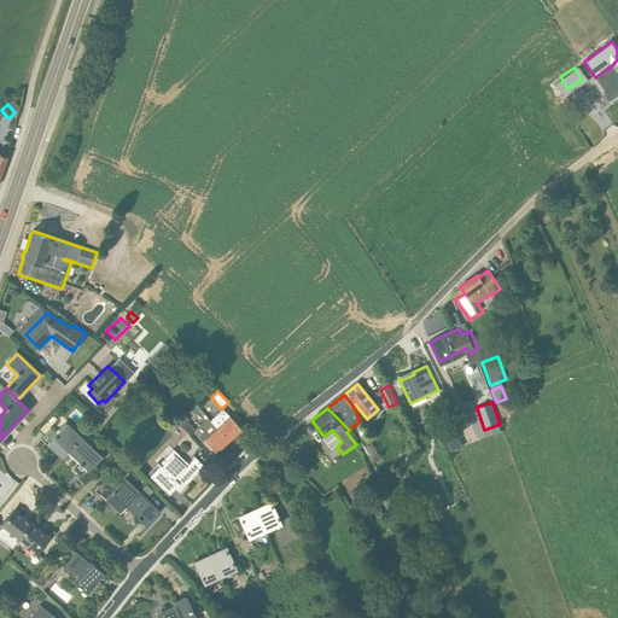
[(208,419),(228,442),(242,430),(223,410),(211,421),(208,419)]
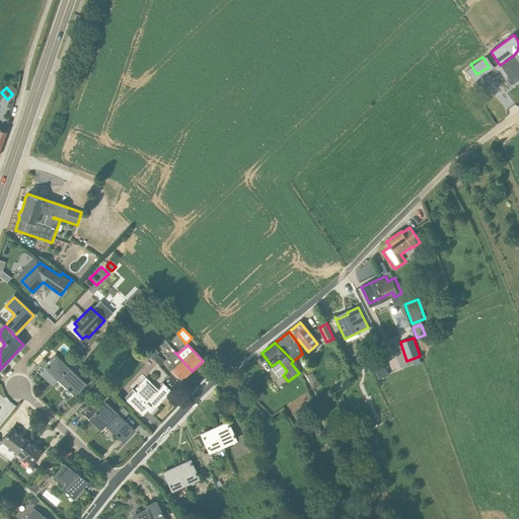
[(155,349),(149,355),(160,366),(164,362),(157,356),(159,354),(155,349)]
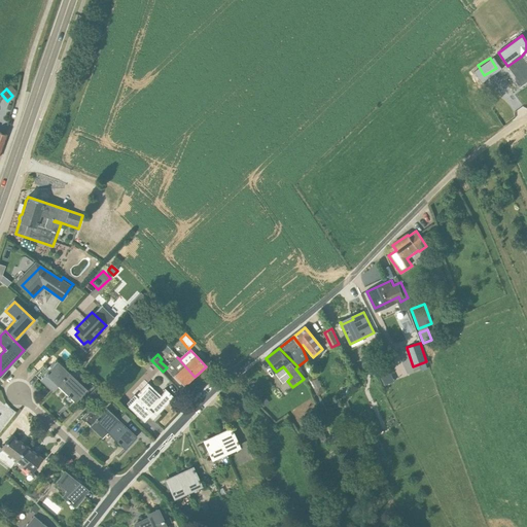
[(195,377),(177,357),(170,364),(174,370),(170,373),(174,378),(175,377),(184,386),(195,377)]
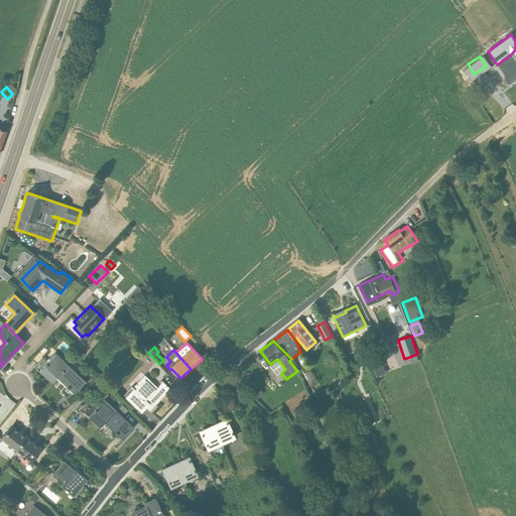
[(56,378),(55,377),(68,365),(56,354),(48,363),(43,358),(34,367),(51,383),(56,378)]
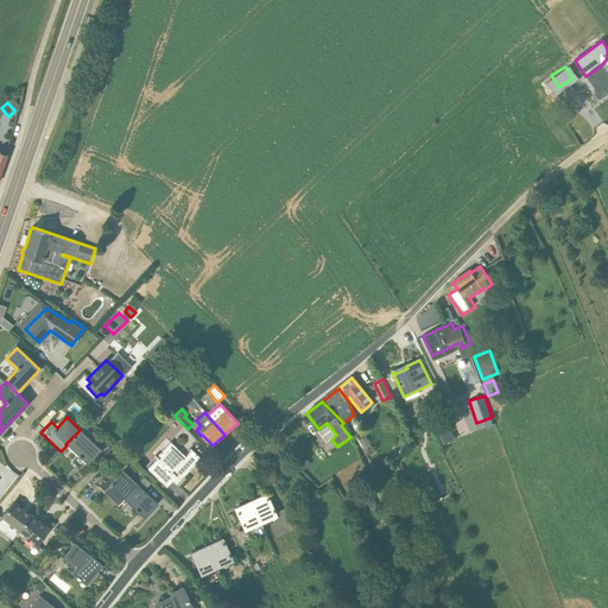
[(80,430),(65,444),(67,445),(78,456),(77,456),(81,458),(87,464),(101,450),(80,430)]
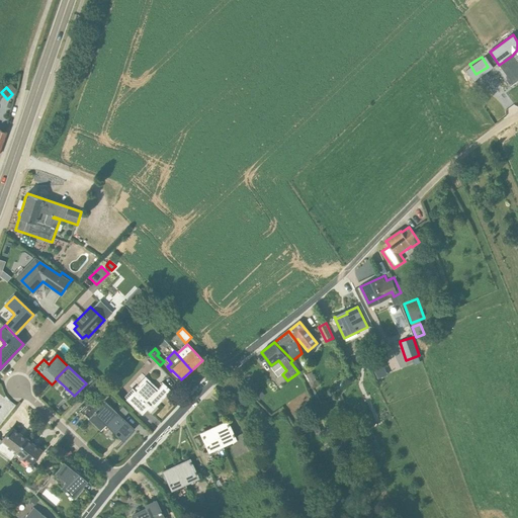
[(303,371),(312,390),(319,385),(310,367),(303,371)]
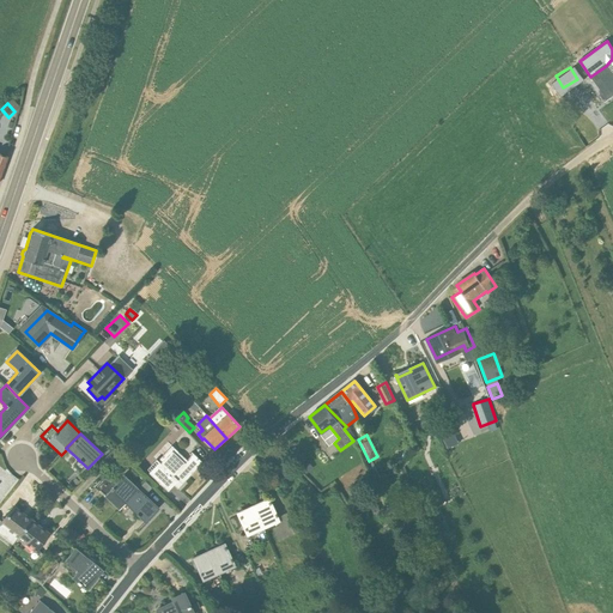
[(104,462),(110,468),(122,455),(116,449),(104,462)]
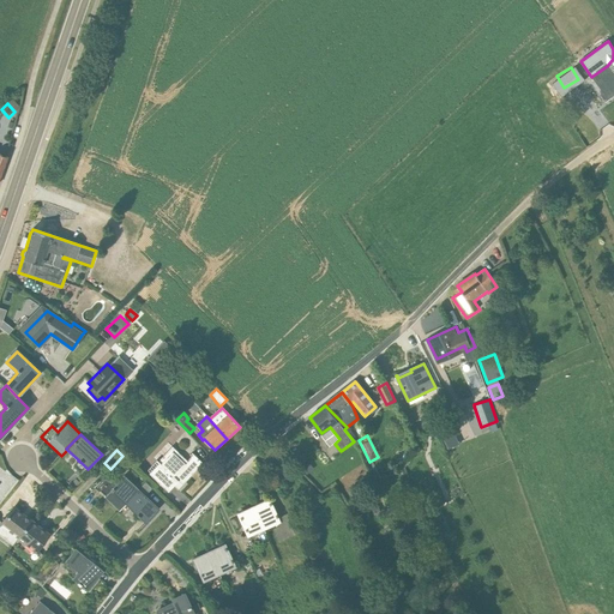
[(146,471),(168,492),(174,486),(178,489),(202,463),(192,453),(186,459),(175,451),(173,453),(169,450),(157,461),(156,461),(146,471)]
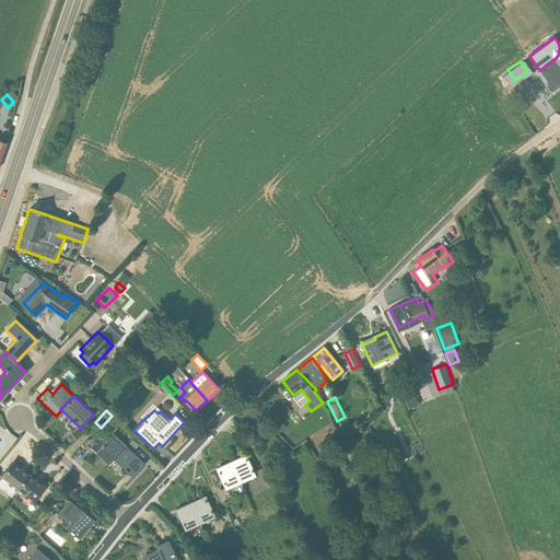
[(113,461),(127,446),(114,434),(106,442),(97,433),(86,444),(108,465),(113,461)]
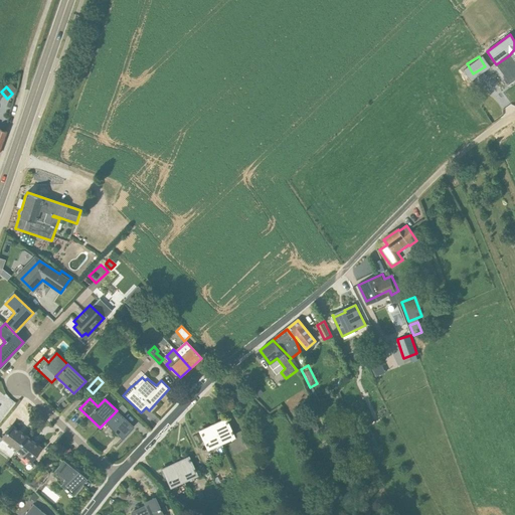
[(117,410),(104,423),(115,432),(122,439),(134,426),(117,410)]
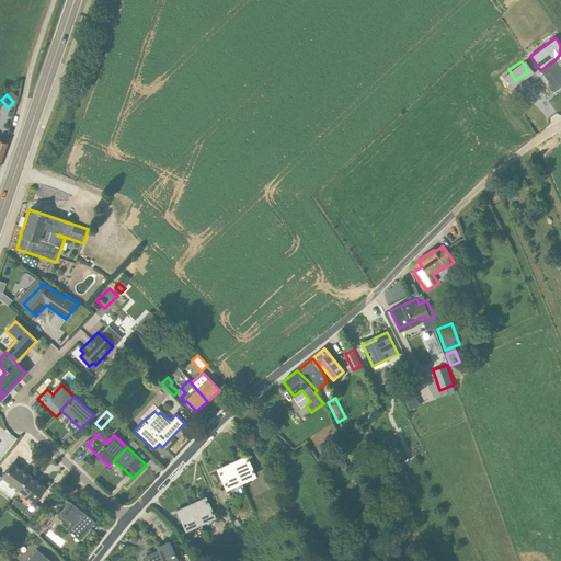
[(245,457),(231,464),(240,481),(253,474),(245,457)]
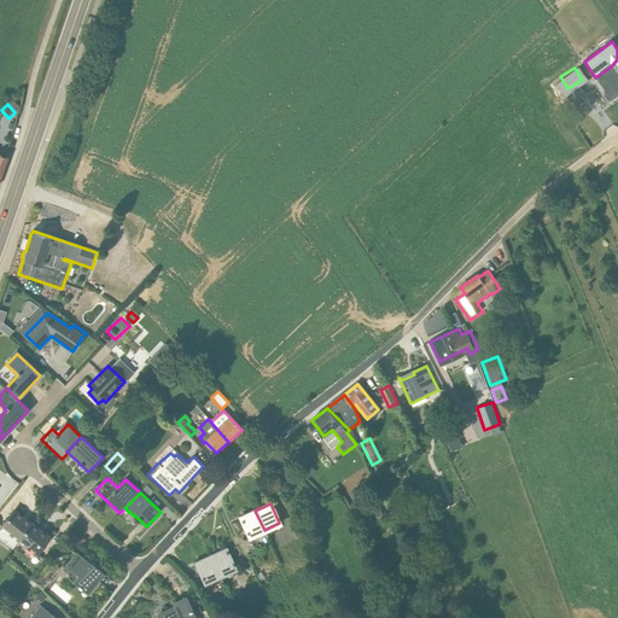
[(264,530),(255,511),(239,518),(249,537),(264,530)]
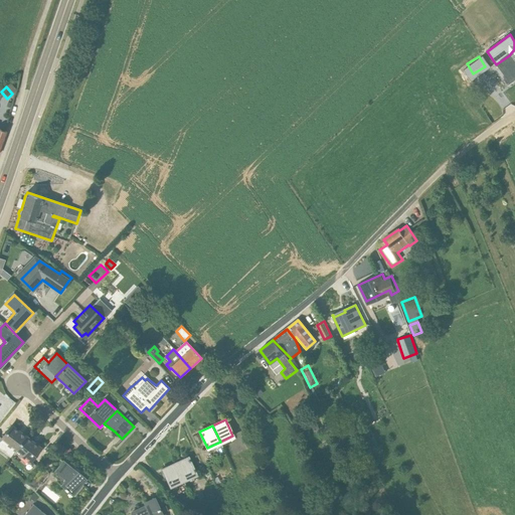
[(27,439),(11,426),(2,439),(16,451),(27,439)]
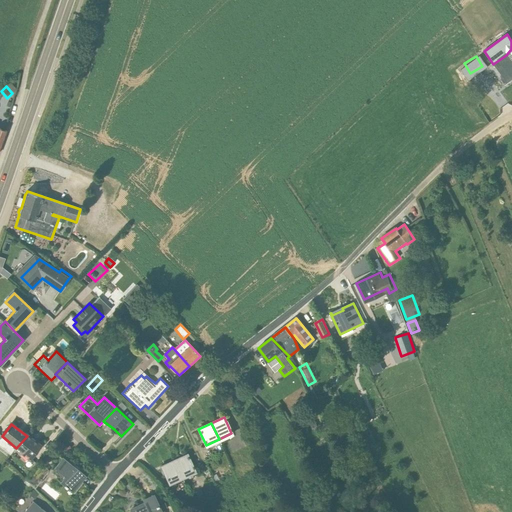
[(30,459),(40,446),(27,436),(16,448),(30,459)]
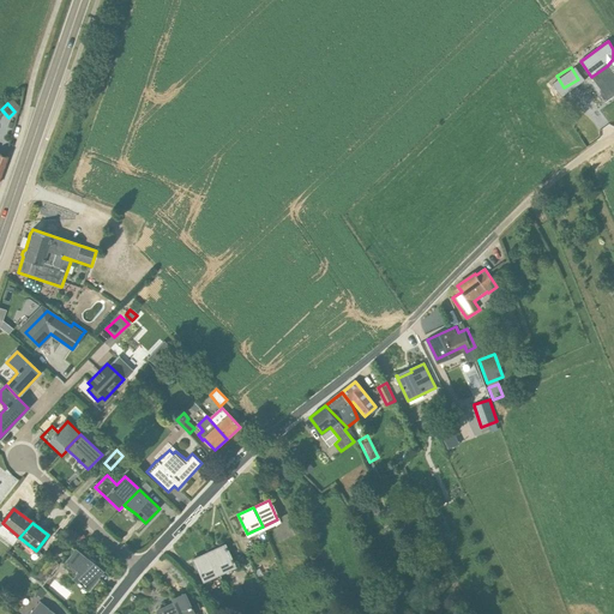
[(450,534),(444,523),(435,527),(441,537),(450,534)]
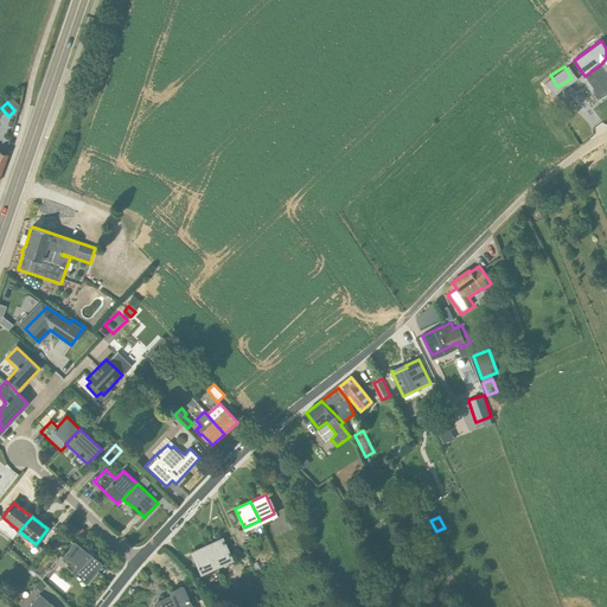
[(206,547),(216,564),(230,558),(222,540),(206,547)]
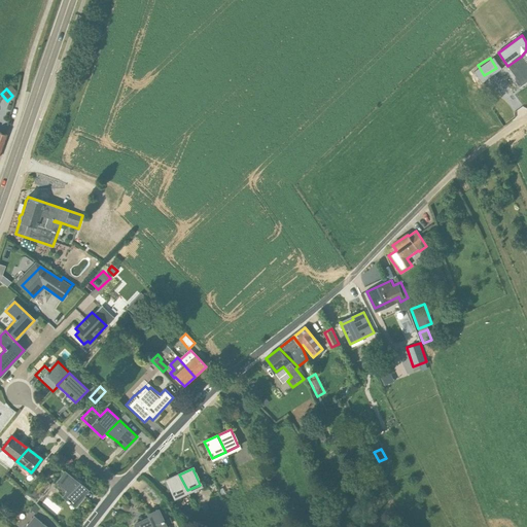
[(63,496),(73,504),(85,488),(89,490),(65,471),(59,479),(69,488),(63,496)]
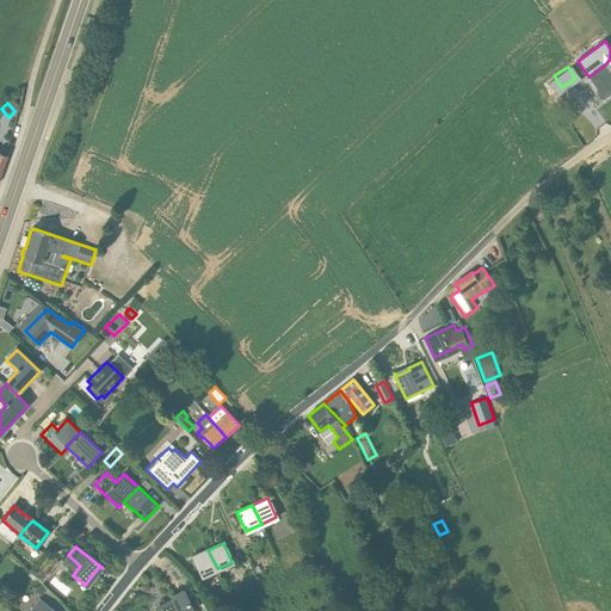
[(208,550),(192,556),(201,575),(217,568),(208,550)]
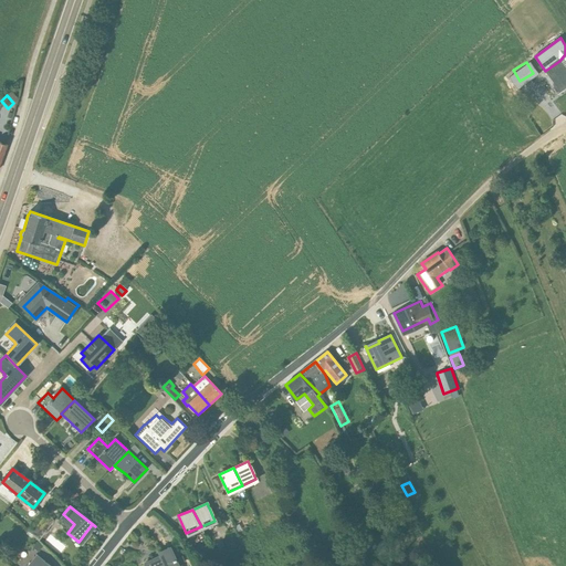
[(44,512),(31,528),(42,536),(54,520),(44,512)]
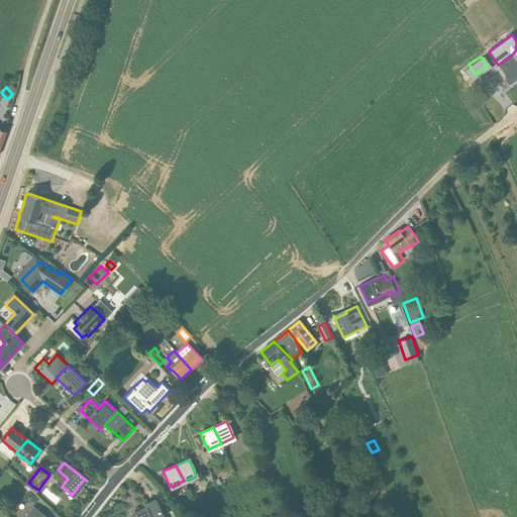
[(163,516),(156,500),(145,505),(146,508),(132,515),(133,516),(163,516)]
